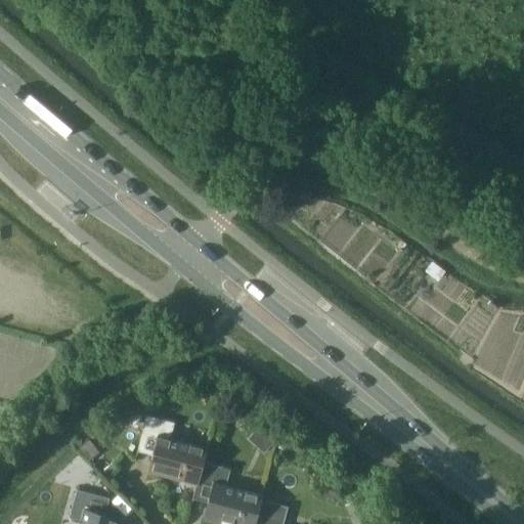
[(431,266),(425,274),(436,282),(442,273),(437,268),(436,269),(431,266)]
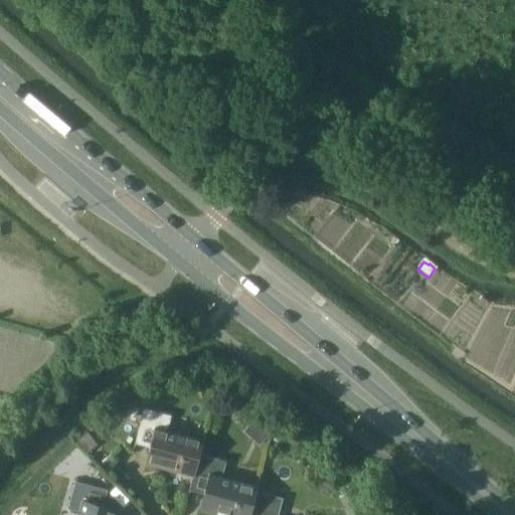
[(193,475),(199,453),(201,444),(167,434),(172,415),(144,407),(134,443),(151,447),(146,462),(193,475)]
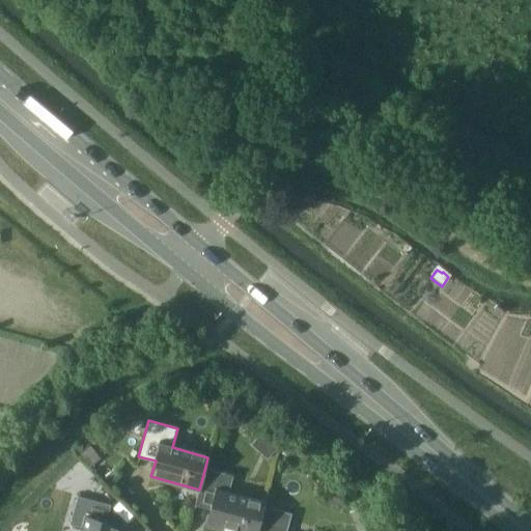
[(262,431),(252,443),(268,456),(278,445),(262,431)]
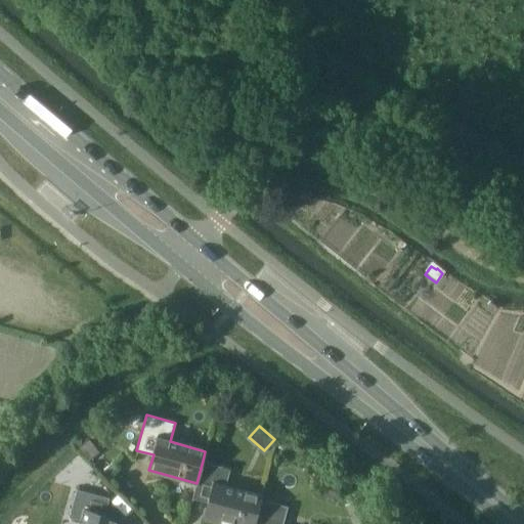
[(102,455),(90,440),(80,448),(92,462),(102,455)]
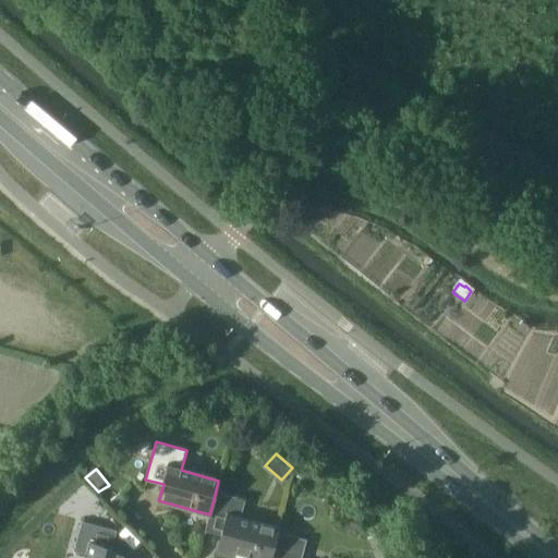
[(243,557),(270,557),(275,545),(279,531),(240,520),(246,499),(216,490),(209,514),(205,531),(221,535),(217,550),(243,557)]
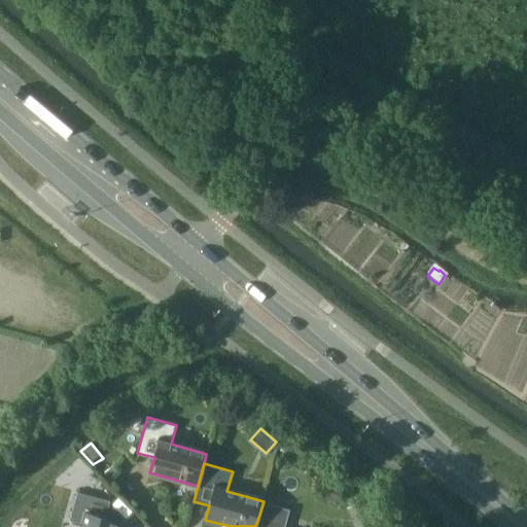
[(119,526),(121,521),(126,503),(75,490),(67,520),(82,524),(81,526),(119,526)]
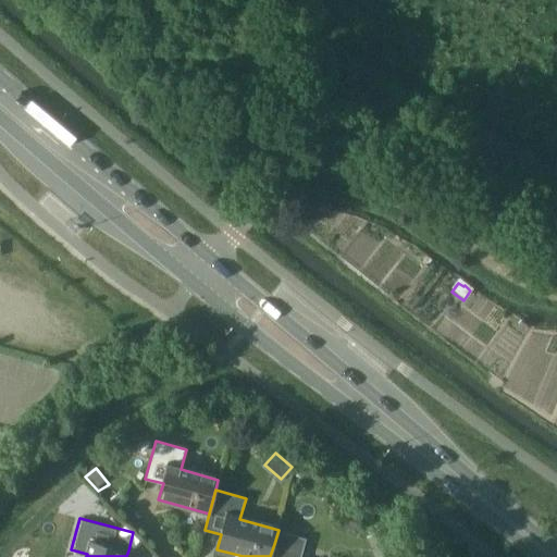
[(274,544),(270,556),(301,556),(302,553),(274,544)]
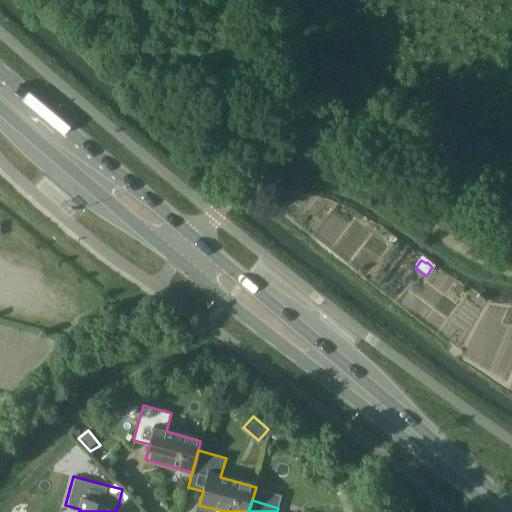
All buildings are outlined.
